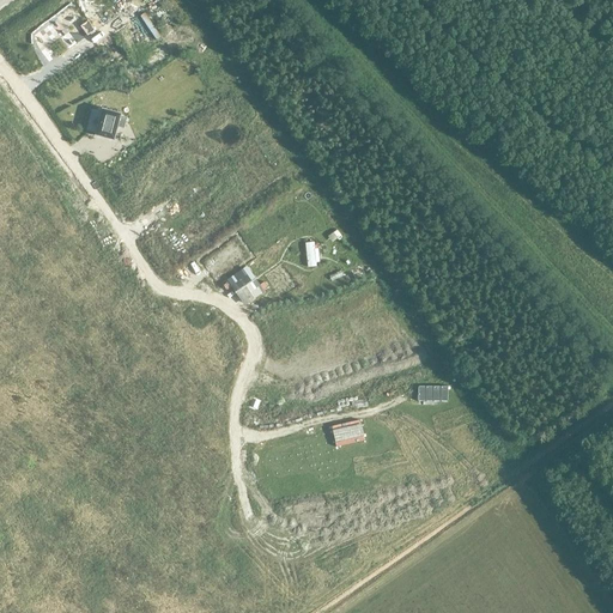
[(96,135),(96,137),(97,137),(113,140),(113,141),(114,141),(114,140),(117,128),(123,129),(127,119),(120,117),(120,116),(121,115),(120,115),(104,111),(104,110),(103,110),(103,111),(96,135)]
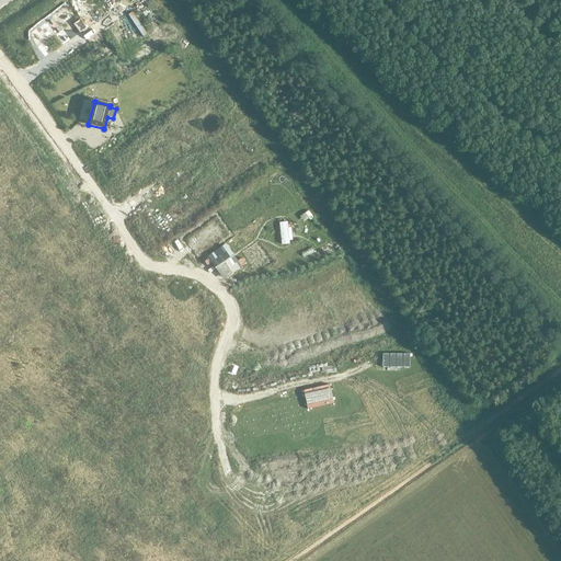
[(217,214),(181,239),(197,261),(233,236),(217,214)]
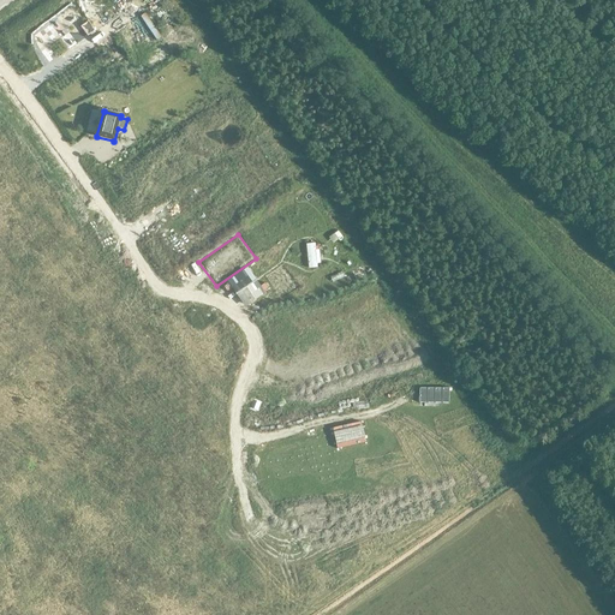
[(284,267),(268,278),(281,298),(297,287),(284,267)]
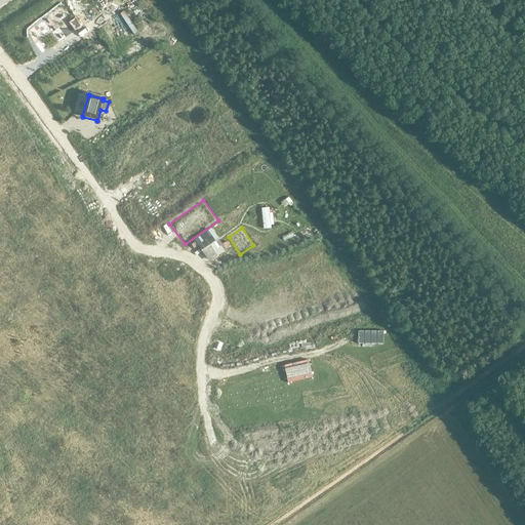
[(325,257),(315,261),(319,273),(329,269),(325,257)]
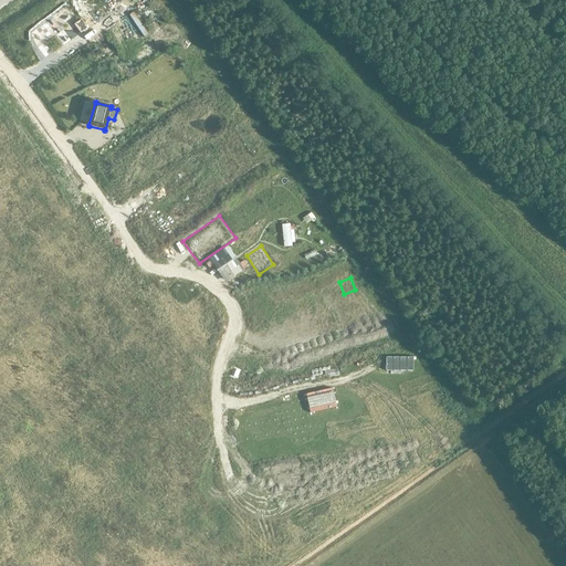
[(314,290),(303,292),(305,305),(316,303),(314,290)]
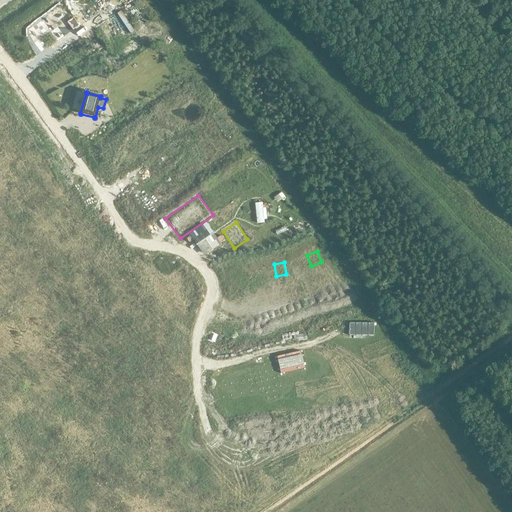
[(321,262),(311,266),(316,277),(326,273),(321,262)]
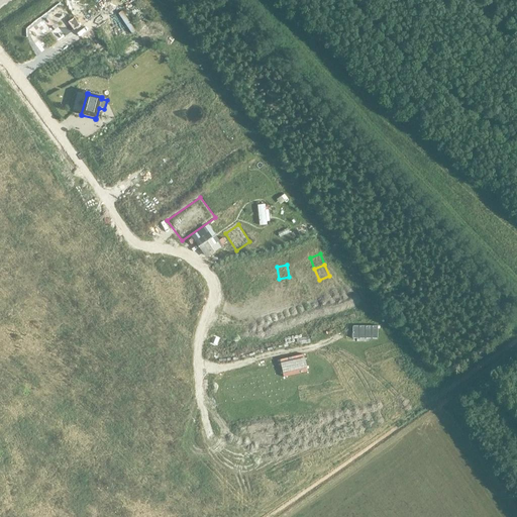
[(249,270),(238,273),(241,284),(251,282),(249,270)]
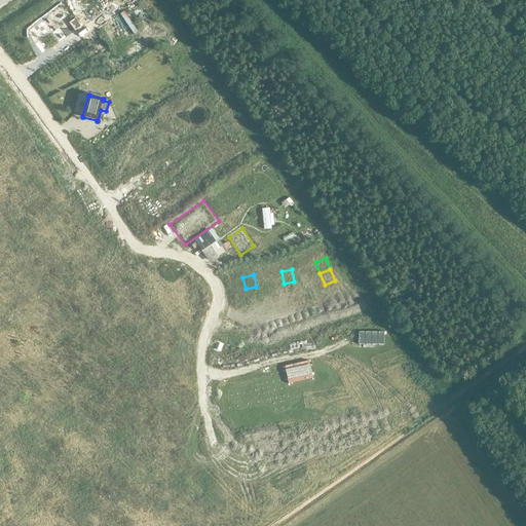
[(294,282),(284,284),(286,296),(297,294),(294,282)]
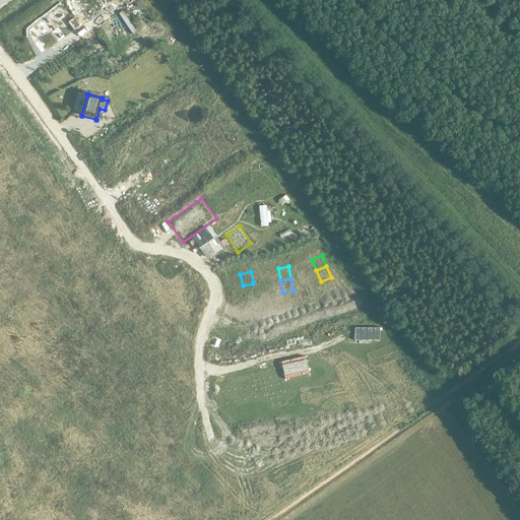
[(253,283),(243,285),(245,298),(256,296),(253,283)]
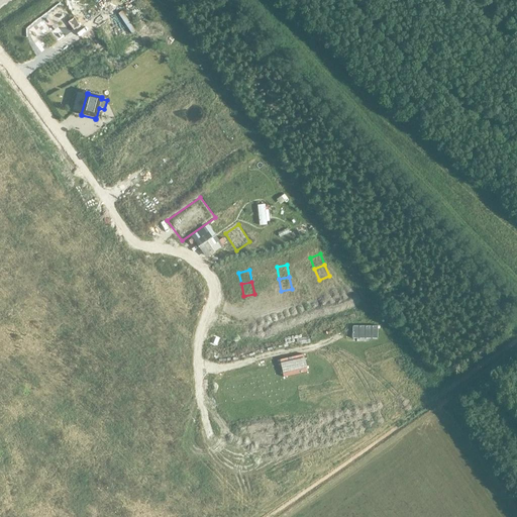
[(327,289),(317,293),(322,304),(332,300),(327,289)]
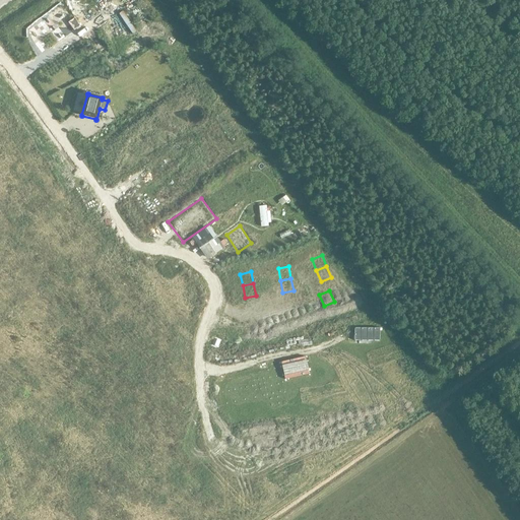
[(349,290),(341,294),(344,301),(352,298),(349,290)]
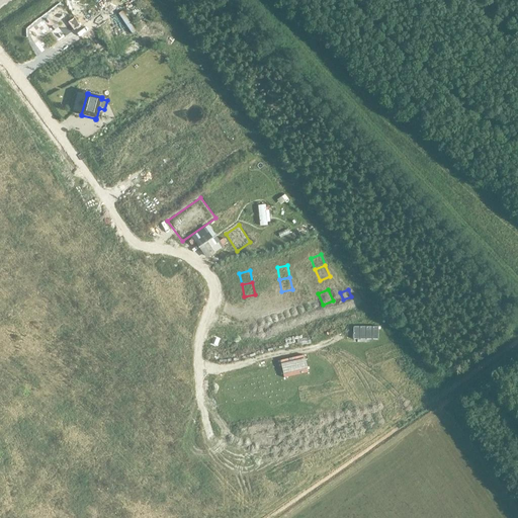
[(333,300),(323,305),(328,316),(337,312),(333,300)]
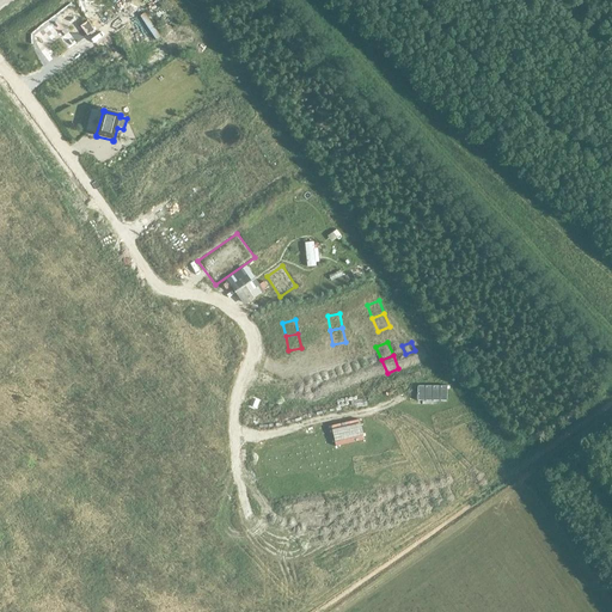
[(337,357),(325,360),(328,373),(341,371),(337,357)]
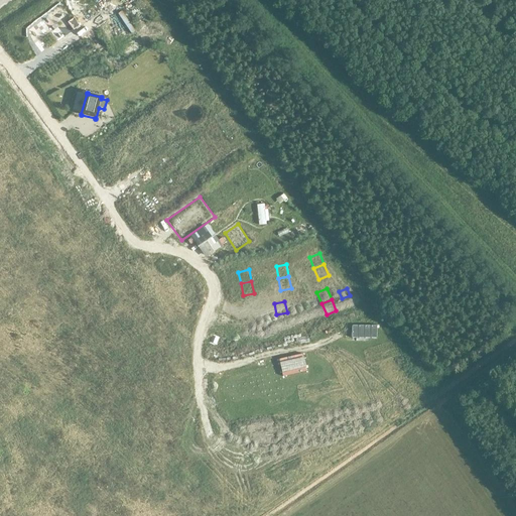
[(245,306),(235,309),(238,321),(248,318),(245,306)]
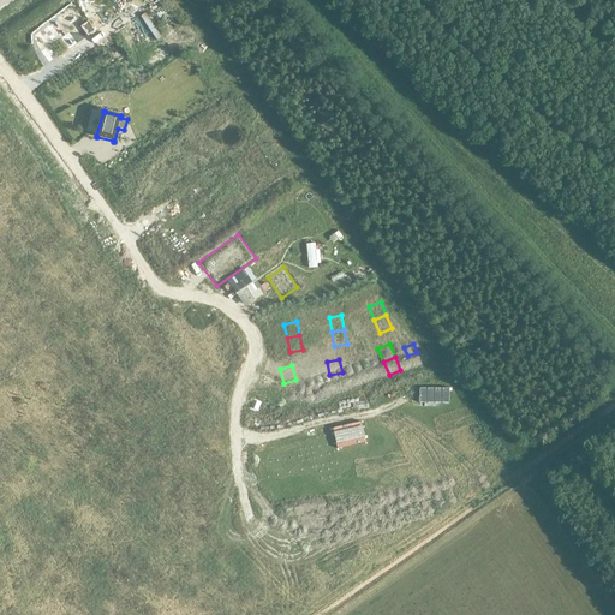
[(342,372),(329,375),(332,389),(345,387),(342,372)]
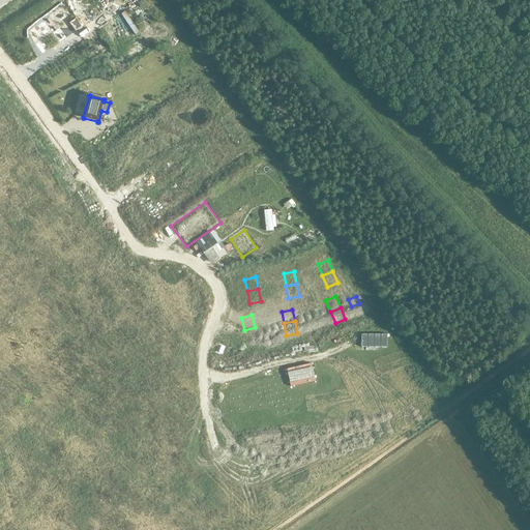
[(255,327),(244,330),(247,342),(258,339),(255,327)]
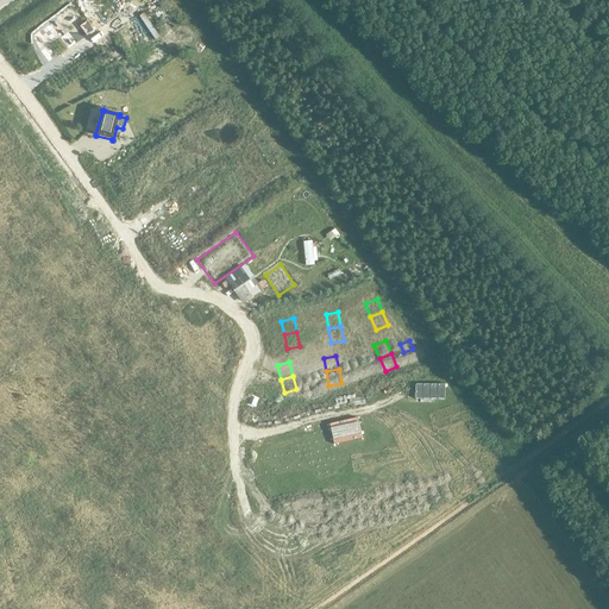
[(446,384),(414,384),(414,405),(446,405),(446,384)]
